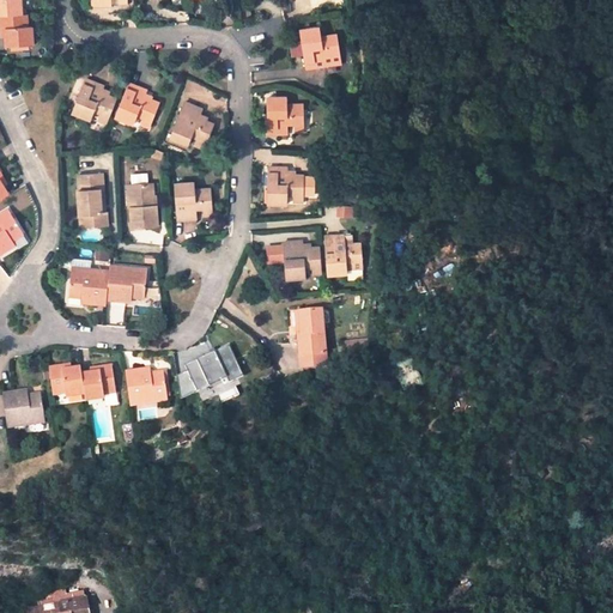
[(0,0),(0,16),(23,16),(20,0),(0,0)]
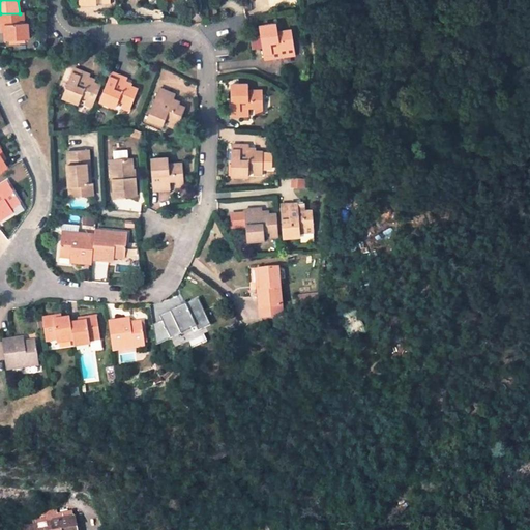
[(4,25),(5,33),(5,41),(29,39),(28,23),(24,23),(23,12),(20,13),(0,13),(0,24),(0,25),(4,25)]
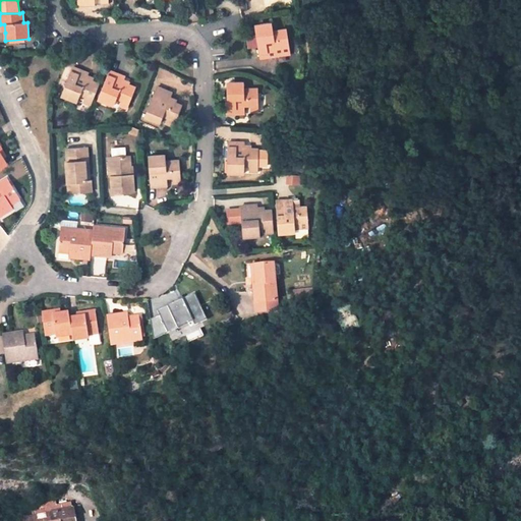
[(271,24),(254,27),(259,59),(289,53),(285,30),(272,32),(271,24)]
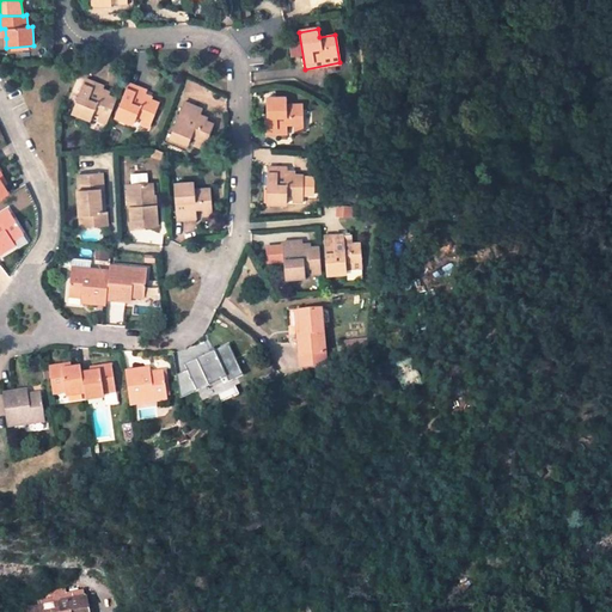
[(104,86),(85,79),(71,114),(91,121),(93,114),(99,115),(108,118),(116,98),(109,96),(102,92),(103,89),(104,86)]
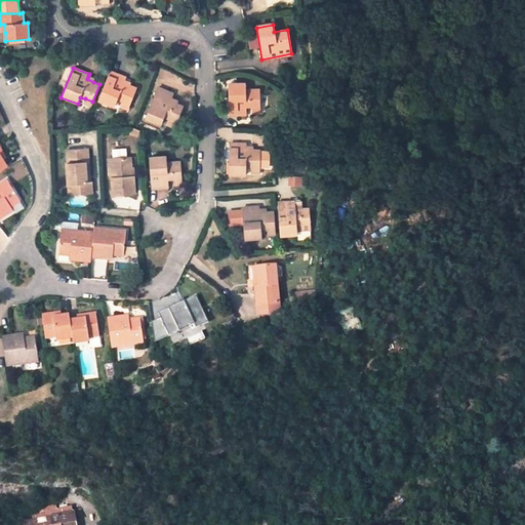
[(129,106),(136,88),(130,86),(124,83),(125,79),(126,77),(111,71),(98,101),(114,107),(117,101),(122,103),(129,106)]
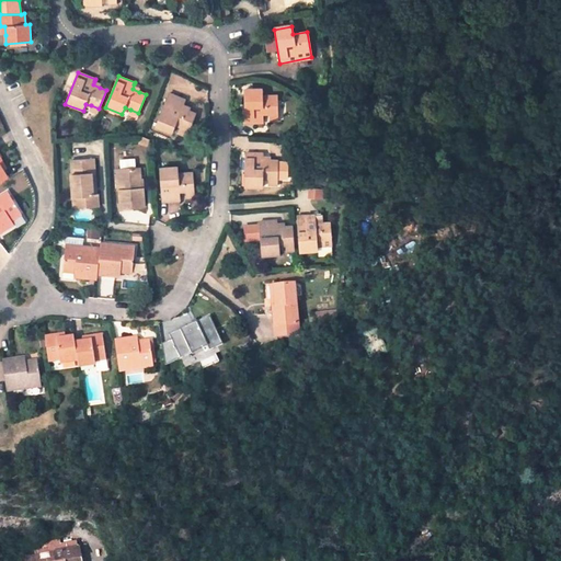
[(262,96),(262,89),(243,90),(245,124),(263,124),(263,115),(268,114),(277,114),(277,95),(262,96)]
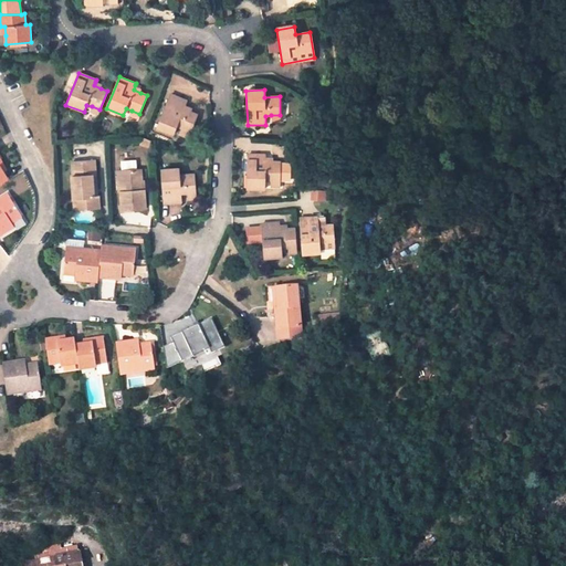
[(187,101),(169,95),(157,127),(174,134),(176,128),(180,129),(190,134),(198,115),(190,112),(184,109),(185,105),(187,101)]
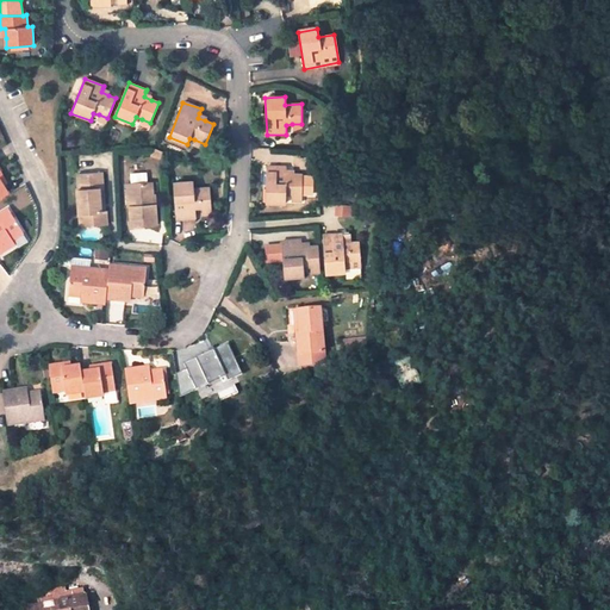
[(287,167),(267,166),(266,203),(286,204),(286,194),(292,195),(302,195),(312,195),(312,176),(302,176),(302,175),(294,175),(286,174),(287,170),(287,167)]
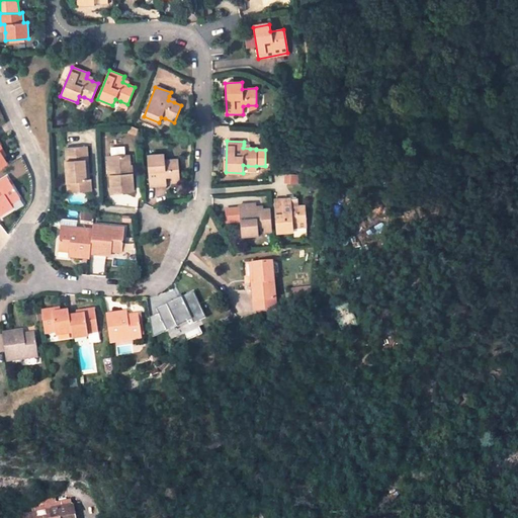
[(65,161),(67,182),(73,182),(74,192),(91,191),(90,179),(89,179),(85,180),(83,160),(88,159),(86,147),(65,148),(66,161),(65,161)]
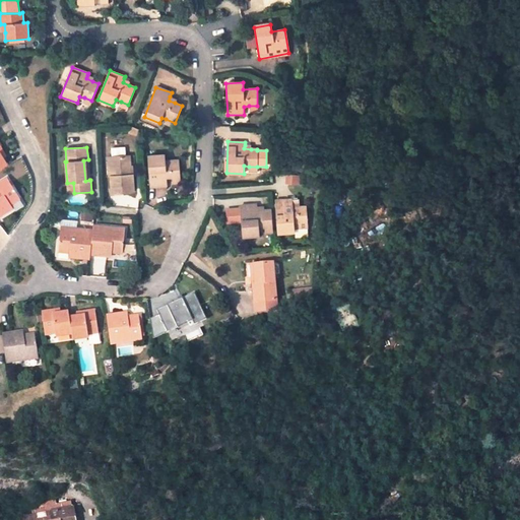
[(180,178),(179,160),(165,161),(164,154),(147,156),(150,188),(167,187),(166,179),(172,179),(180,178)]
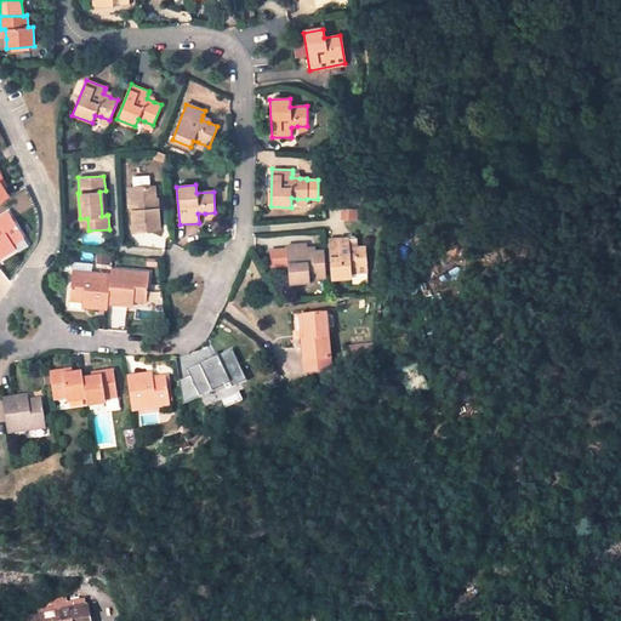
[(155,198),(154,186),(134,188),(135,210),(132,211),(134,232),(159,229),(158,208),(155,209),(155,198)]
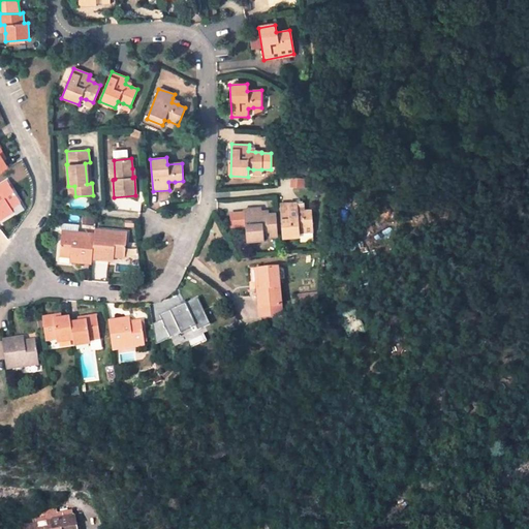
[(21,203),(7,181),(0,185),(0,219),(6,216),(4,212),(10,208),(21,203)]
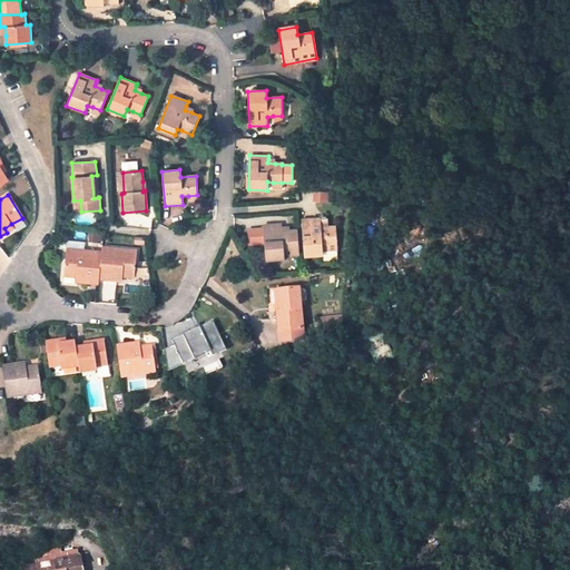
[(336,246),(335,226),(328,227),(321,227),(321,224),(320,219),(302,220),(304,256),(323,255),(322,253),(322,247),(336,246)]
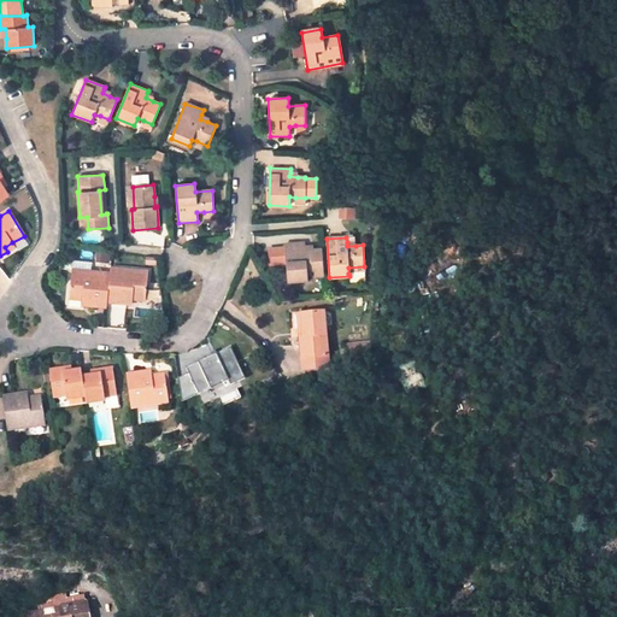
[(305,244),(285,245),(288,281),(307,278),(307,270),(313,270),(323,269),(321,250),(313,250),(305,251),(305,246),(305,244)]
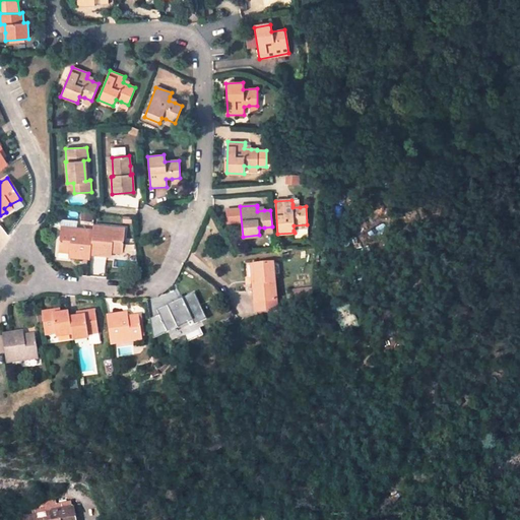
[(80,222),(90,222),(90,214),(81,214),(80,222)]
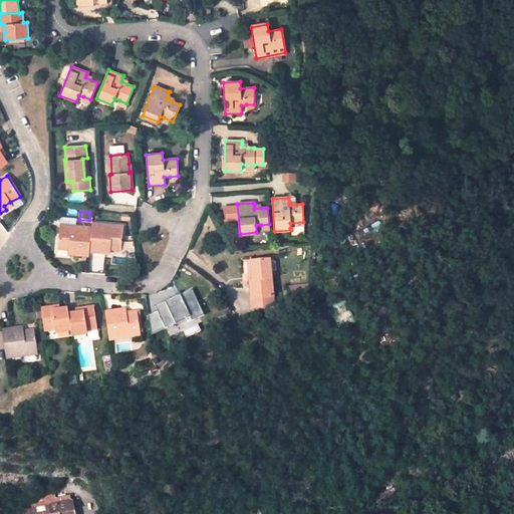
[(121,250),(123,226),(91,223),(91,227),(89,252),(105,253),(105,249),(109,249),(121,250)]
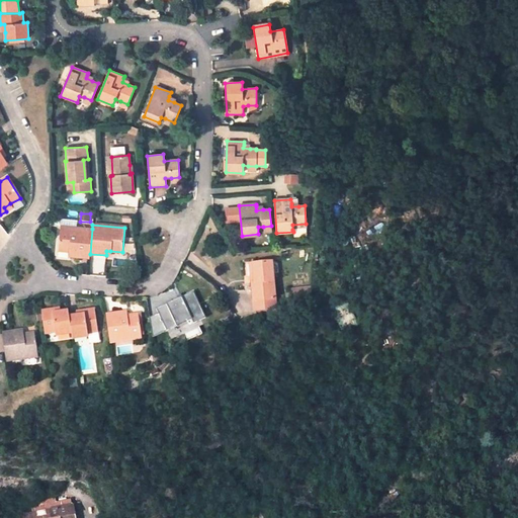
[(92,229),(60,226),(58,251),(69,252),(73,253),(73,257),(89,258),(90,254),(92,229)]
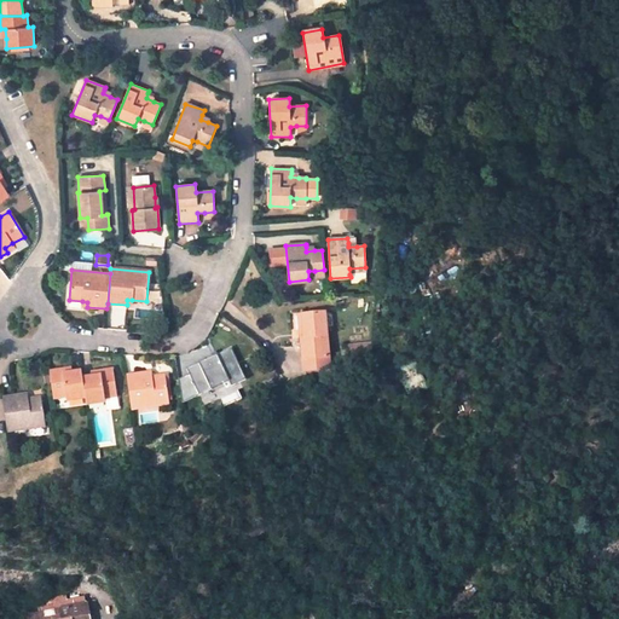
[(329,357),(325,313),(302,316),(304,339),(300,339),(302,359),(329,357)]
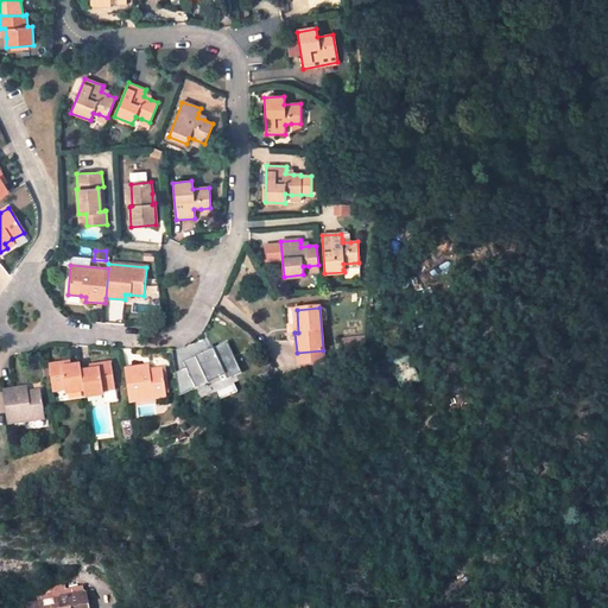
[(366,336),(342,341),(343,355),(365,352),(366,336)]
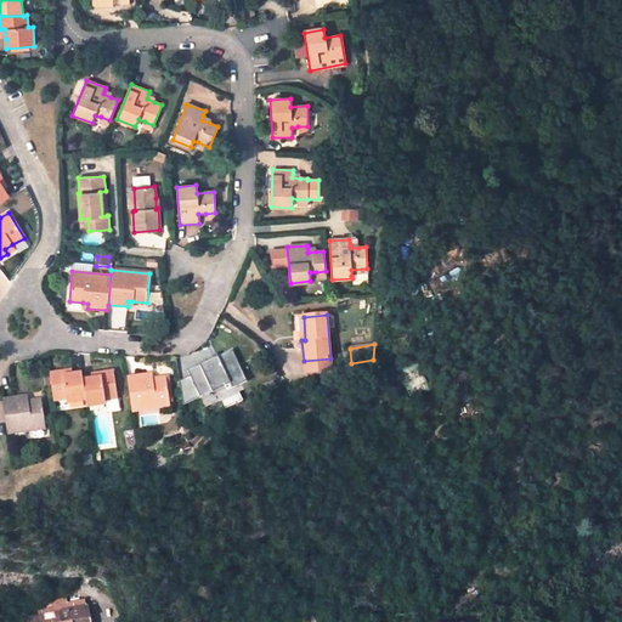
[(233,350),(187,371),(191,379),(180,384),(182,406),(211,394),(209,388),(227,379),(233,389),(246,382),(233,350)]
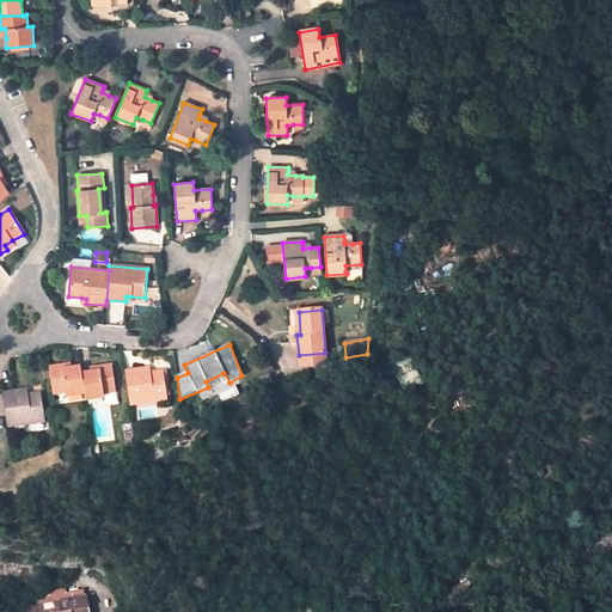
[(325,353),(299,355),(299,367),(325,365),(325,353)]
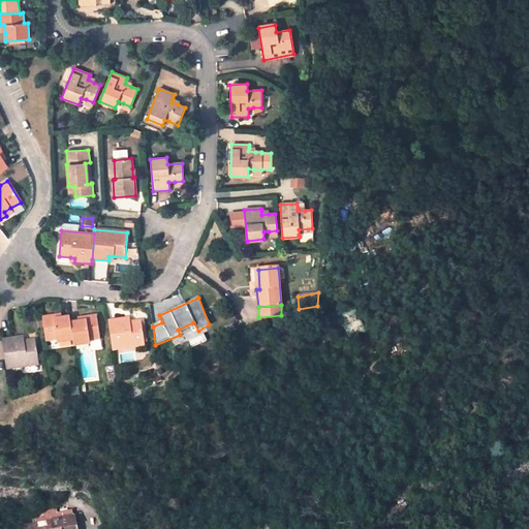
[(100,340),(96,315),(86,317),(86,320),(79,321),(70,322),(73,341),(73,346),(90,344),(89,341),(100,340)]
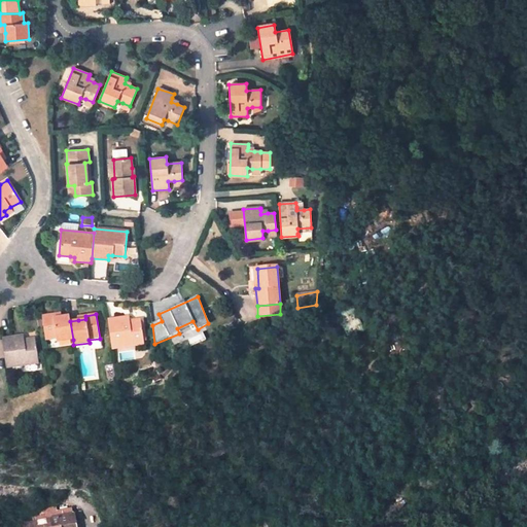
[(45,340),(57,339),(58,342),(73,340),(70,321),(69,316),(61,317),(53,317),(53,315),(41,316),(42,317),(43,325),(45,340)]
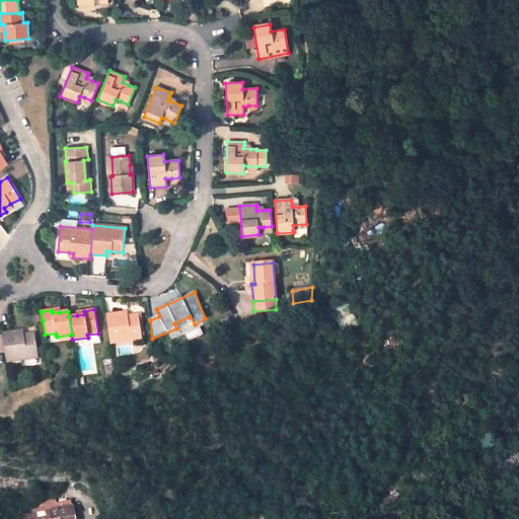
[(142,339),(138,315),(128,316),(123,317),(123,313),(105,315),(110,344),(142,339)]
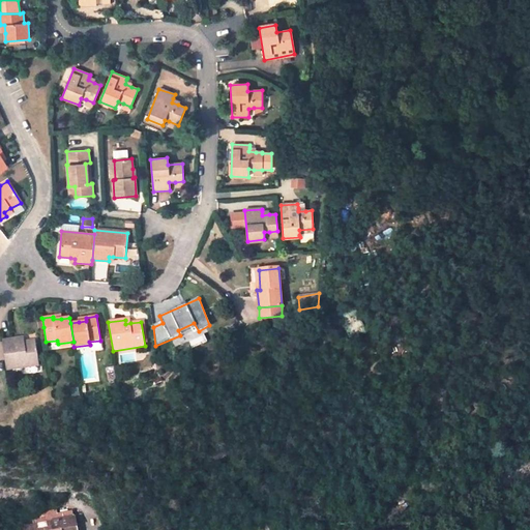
[(39,365),(35,341),(24,342),(20,343),(19,339),(2,341),(6,370),(39,365)]
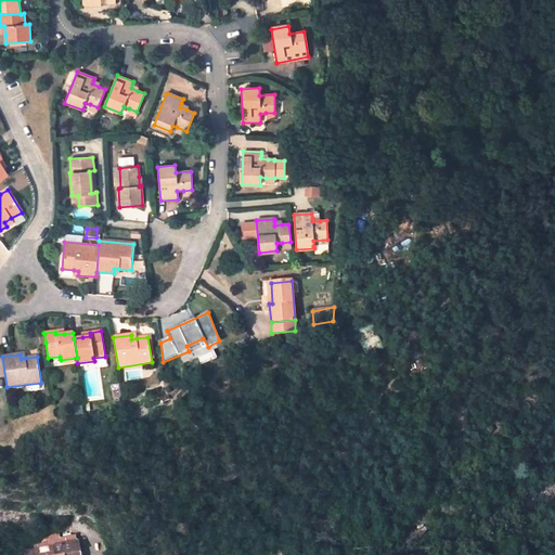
[(76,540),(11,554),(81,554),(80,552),(78,553),(76,540)]
